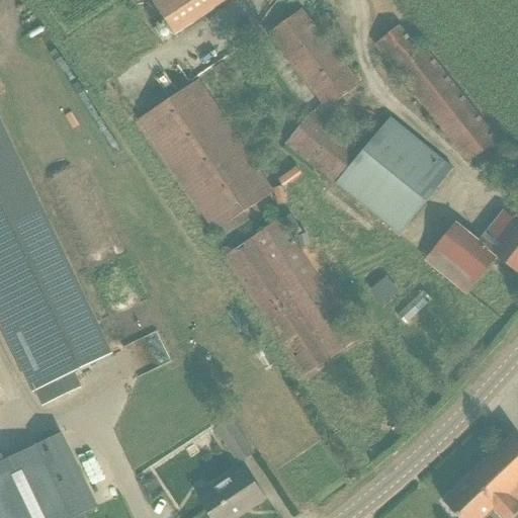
[(228,0),(149,0),(175,36),(228,0)]
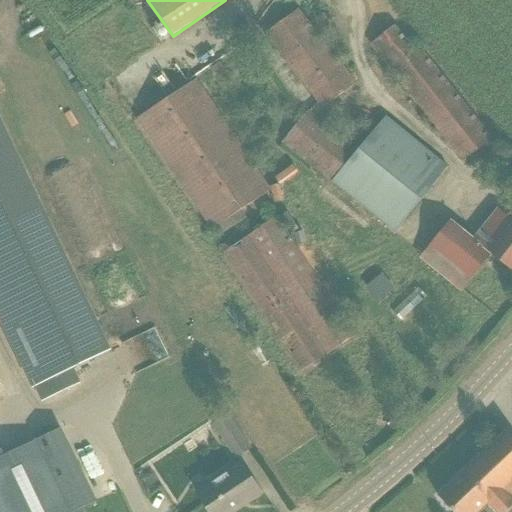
[(297,9),(262,35),(314,103),(307,110),(279,144),(329,182),(324,188),(339,201),(368,225),(373,219),(391,234),(447,166),(385,116),(355,147),(316,117),(355,84),(297,9)]
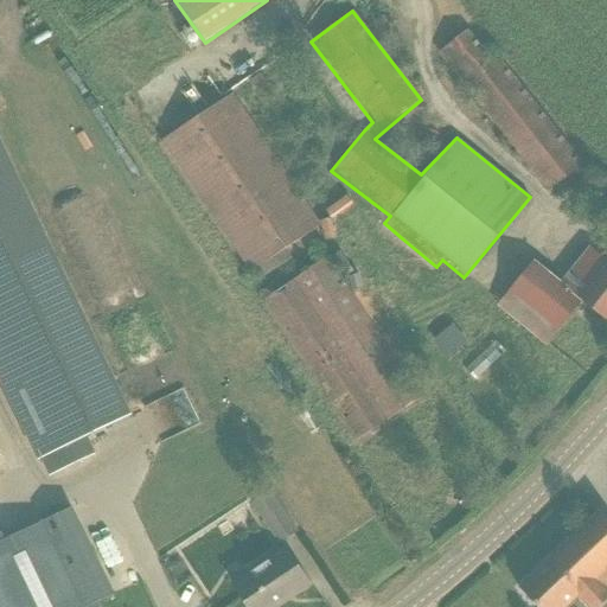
[(581,165),(471,26),(436,55),(547,193),(574,171),(581,179),(588,173),(581,165)]
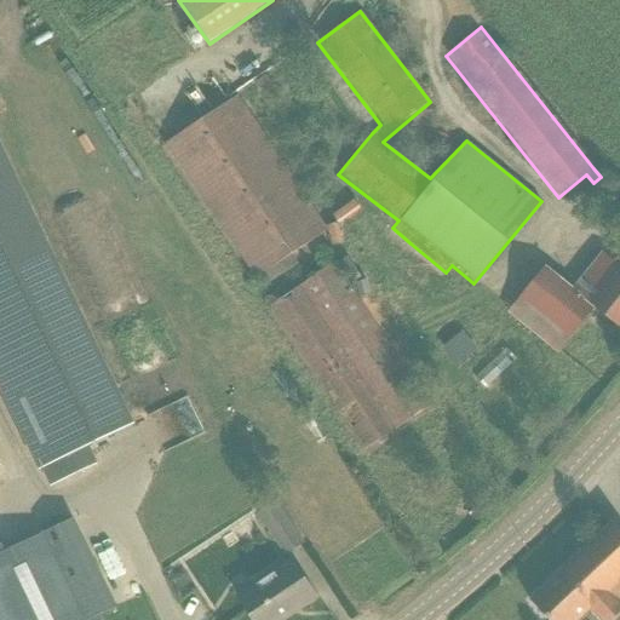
[(264,286),(276,276),(298,263),(292,254),(327,231),(236,96),(162,144),(253,279),(257,276),(264,286)]
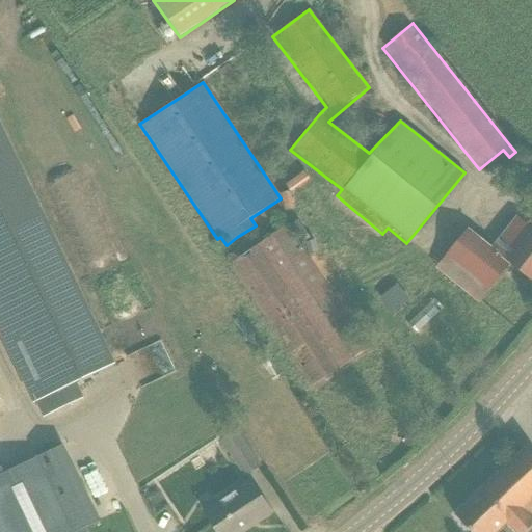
[(0,326),(44,418),(83,399),(76,383),(113,366),(0,129),(0,326)]
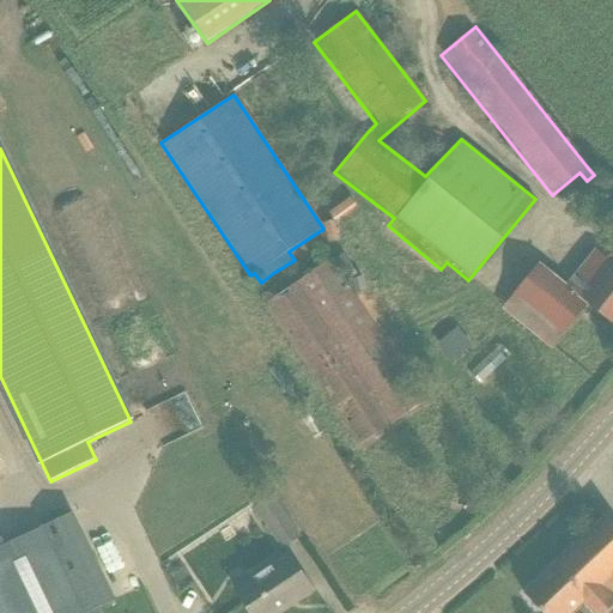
[(504,309),(534,333),(553,349),(588,305),(612,326),(612,263),(608,260),(598,250),(581,271),(566,289),(540,266),(504,309)]
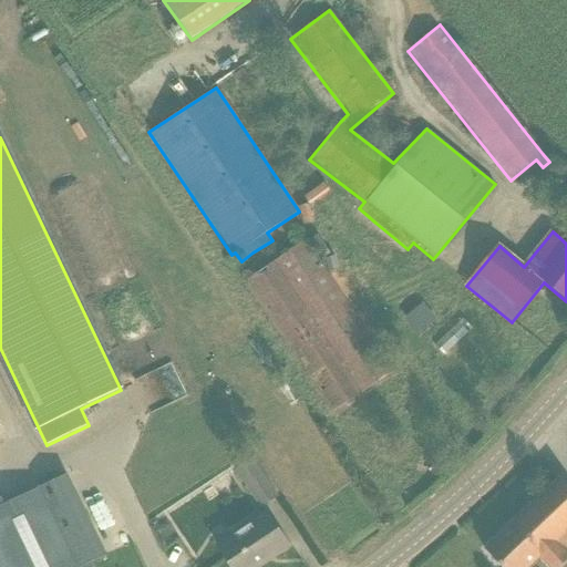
[(246,280),(334,412),(392,373),(303,241),(246,280)]
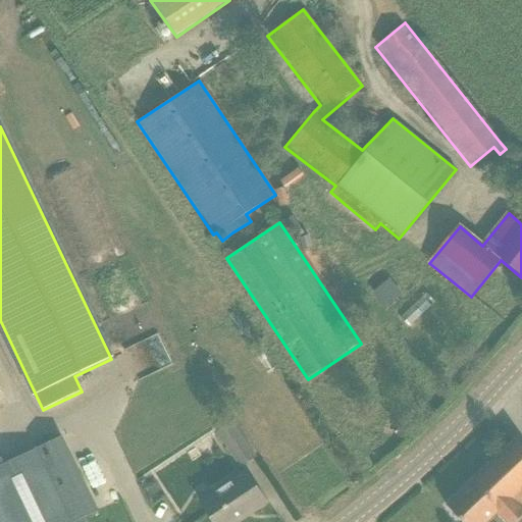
[(382,306),(399,295),(390,282),(374,294),(382,306)]
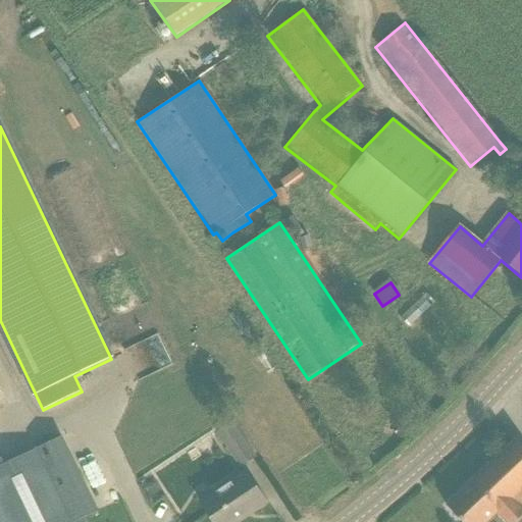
[(403,318),(411,326),(434,301),(426,294),(403,318)]
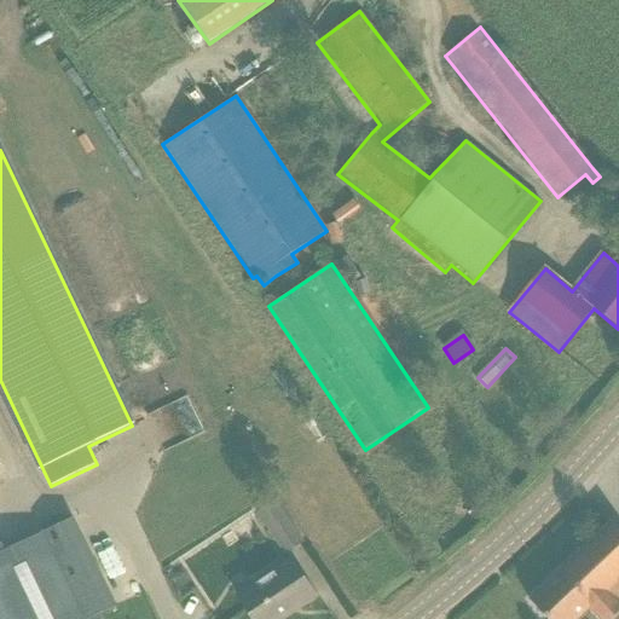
[(285,553),(301,543),(275,502),(259,513),(285,553)]
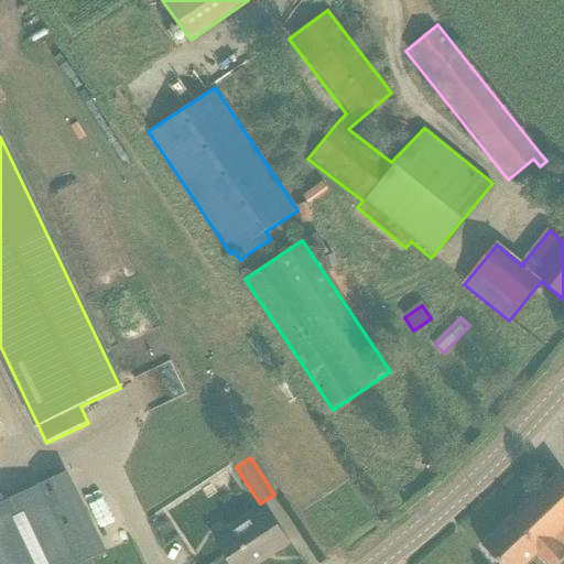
[(66,472),(0,503),(0,563),(90,563),(90,562),(106,554),(66,472)]
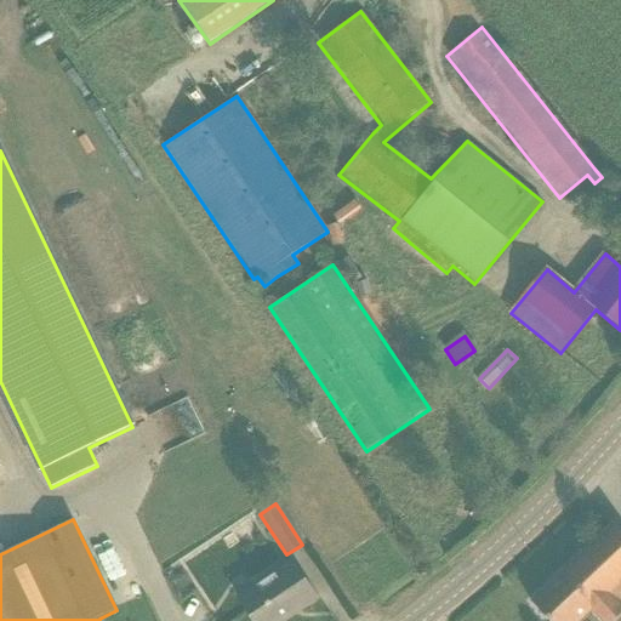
[(620,533),(613,524),(531,603),(548,620),(580,620),(591,610),(600,620),(614,620),(620,614),(620,607),(620,608),(620,607),(620,533)]
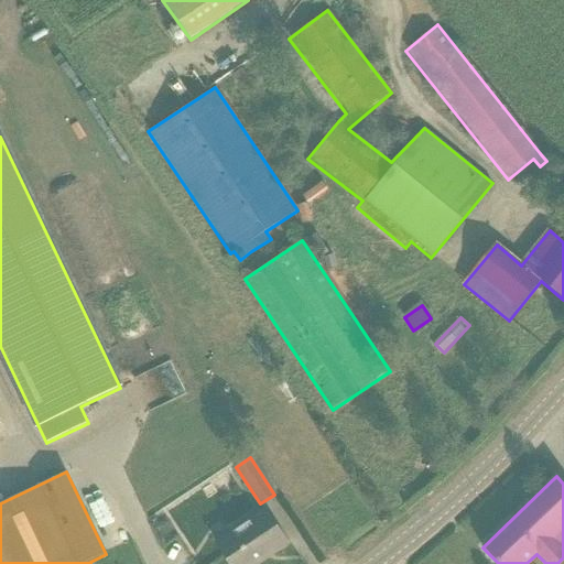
[(216,543),(229,563),(248,563),(270,550),(273,554),(288,544),(266,511),(216,543)]
